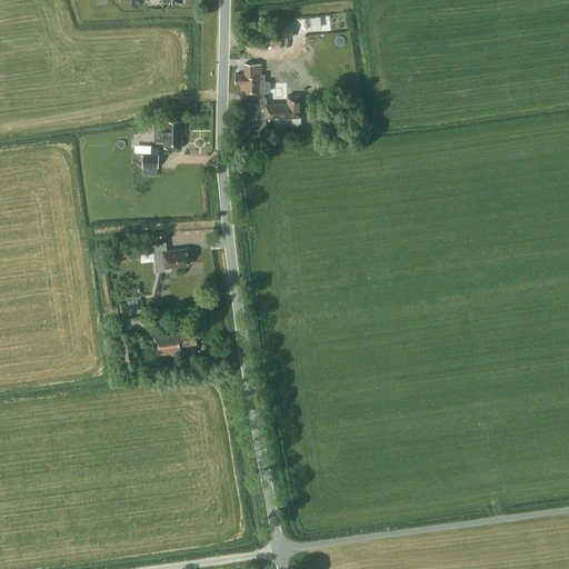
[(293,37),(291,21),(276,23),(278,38),(293,37)]
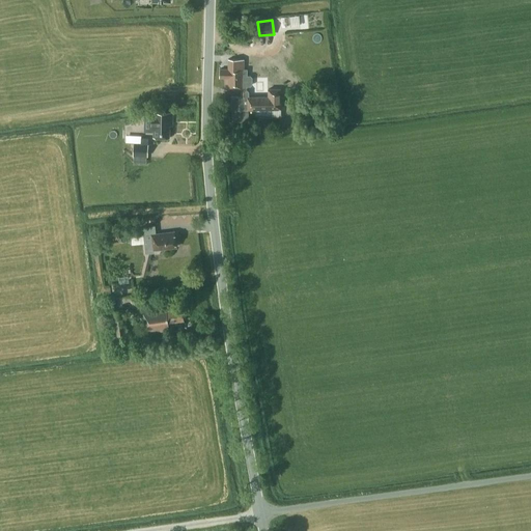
[(244,60),(228,59),(228,70),(220,70),(219,78),(225,78),(224,89),(241,90),(241,96),(231,96),(231,120),(248,120),(248,109),(281,108),(280,89),(268,89),(268,96),(250,96),(249,91),(248,89),(246,89),(246,86),(250,87),(251,85),(251,78),(250,76),(247,76),(247,70),(244,70),(244,60)]
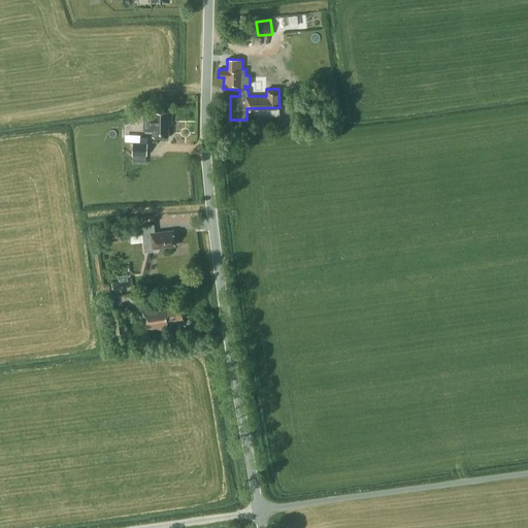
[(171,111),(149,111),(147,134),(153,135),(153,136),(168,136),(168,124),(171,125),(171,111)]
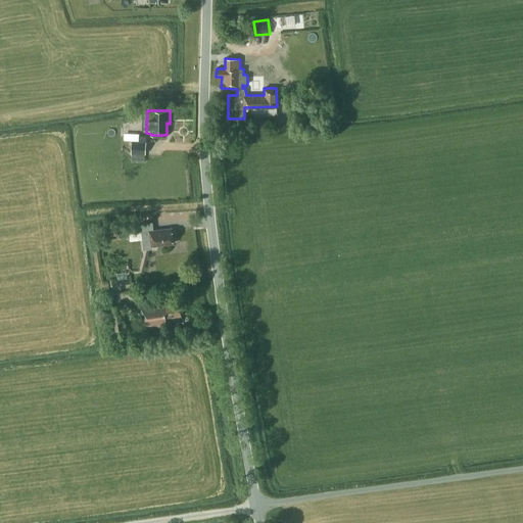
[(124,139),(131,140),(131,153),(145,154),(146,136),(139,136),(139,133),(124,132),(124,139)]
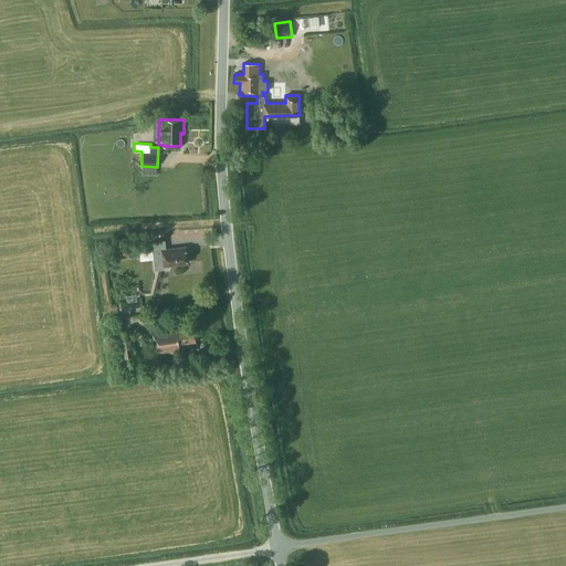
[(150,252),(149,244),(138,245),(130,247),(132,257),(139,255),(139,253),(150,252)]
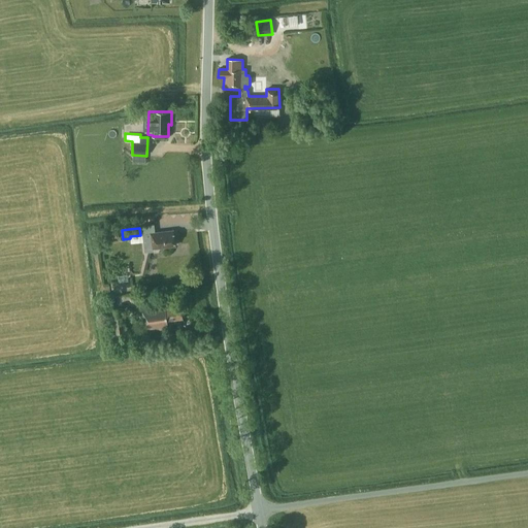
[(163,233),(162,231),(150,233),(150,234),(141,234),(143,252),(153,251),(153,248),(174,245),(172,236),(171,236),(171,232),(163,233)]
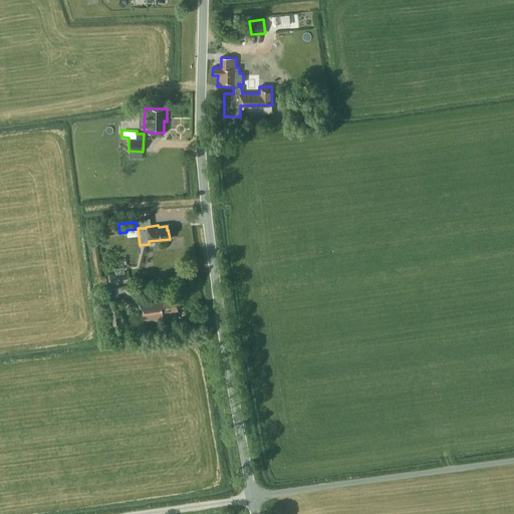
[(164,296),(164,294),(138,298),(141,323),(164,320),(163,312),(178,310),(176,295),(164,296)]
